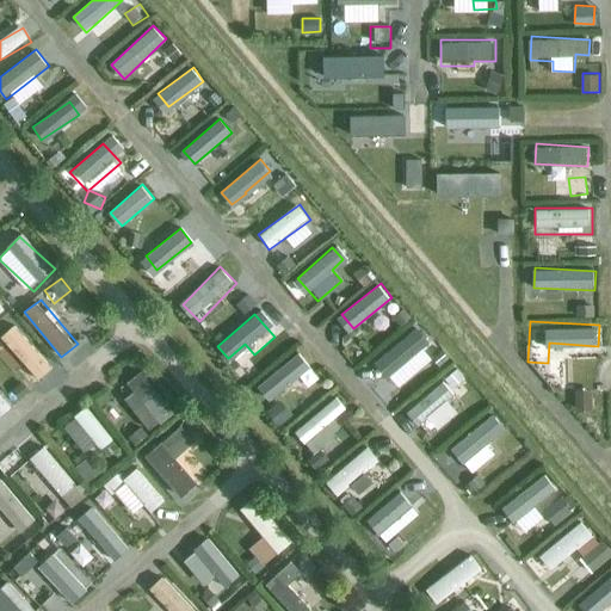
[(389,377),(431,341),(417,325),(375,360),(389,377)]
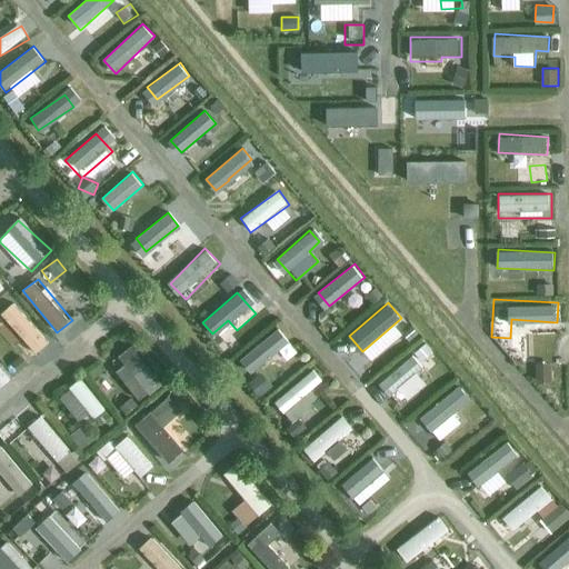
[(11,340),(36,360),(52,339),(28,320),(11,340)]
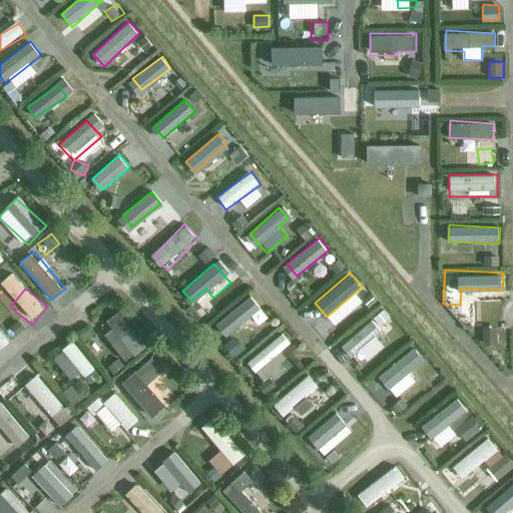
[(219,321),(227,332),(262,307),(253,296),(219,321)]
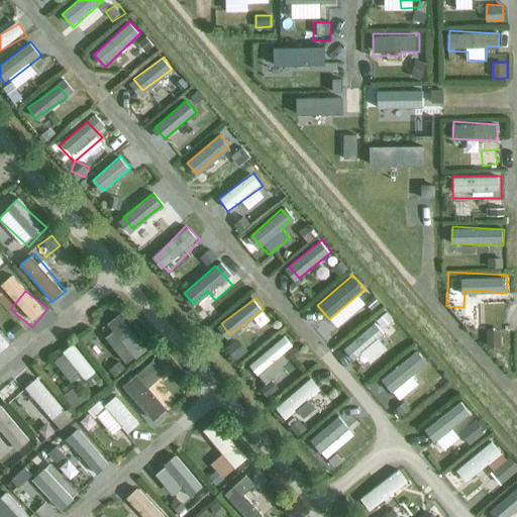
[(481,325),(481,303),(463,304),(463,325),(481,325)]
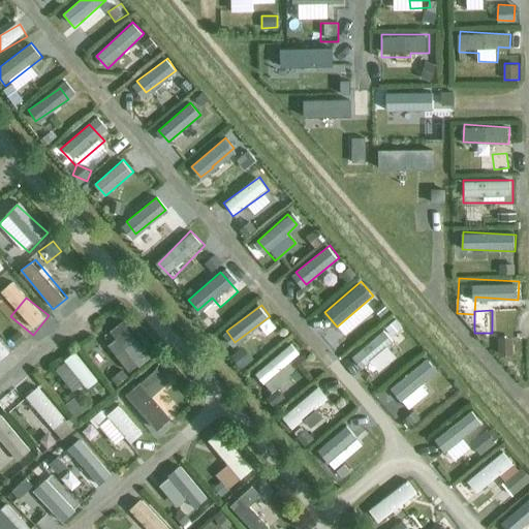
[(391,345),(405,332),(395,319),(352,356),(364,370),(372,363),(380,371),(399,354),(391,345)]
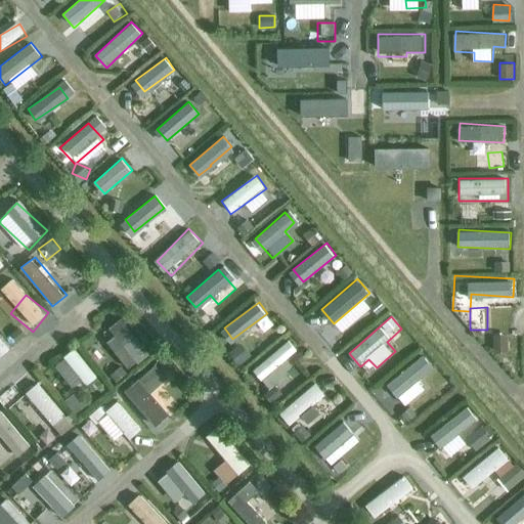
[(121,317),(110,328),(115,334),(107,341),(131,367),(149,351),(121,317)]
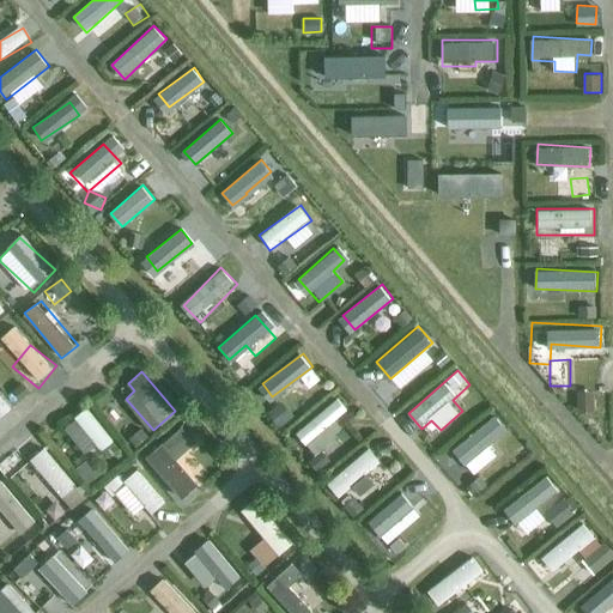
[(326,426),(345,411),(335,399),(295,434),(314,455),(335,437),(326,426)]
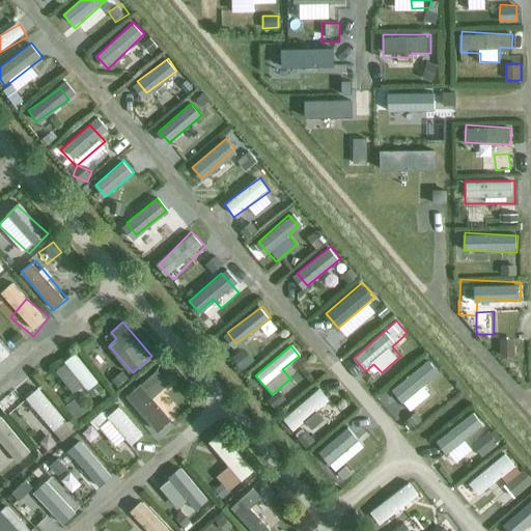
[(77,353),(53,370),(75,399),(99,381),(77,353)]
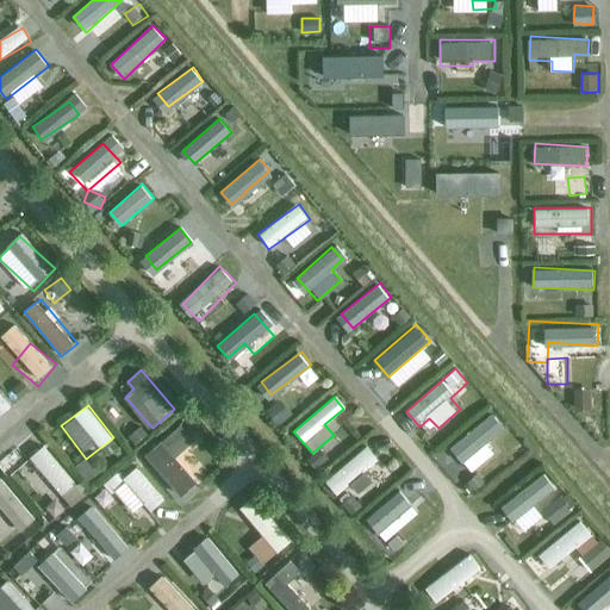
[(464,456),(504,429),(493,414),(453,442),(464,456)]
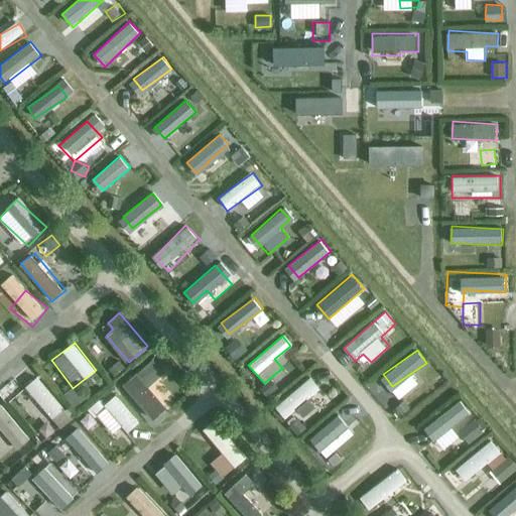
[(154,356),(123,384),(153,418),(185,389),(171,373),(170,373),(154,356)]
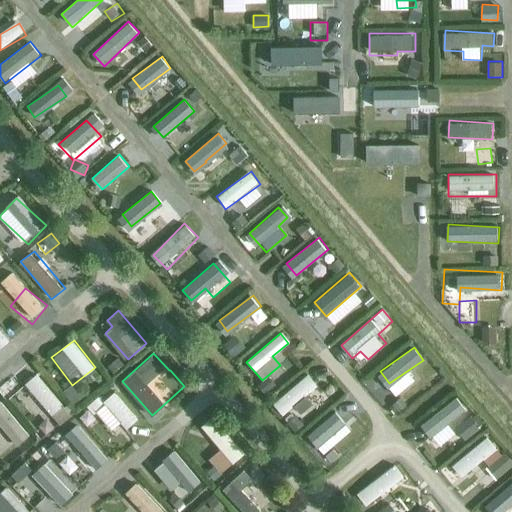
[(427,365),(421,375),(432,383),(438,372),(427,365)]
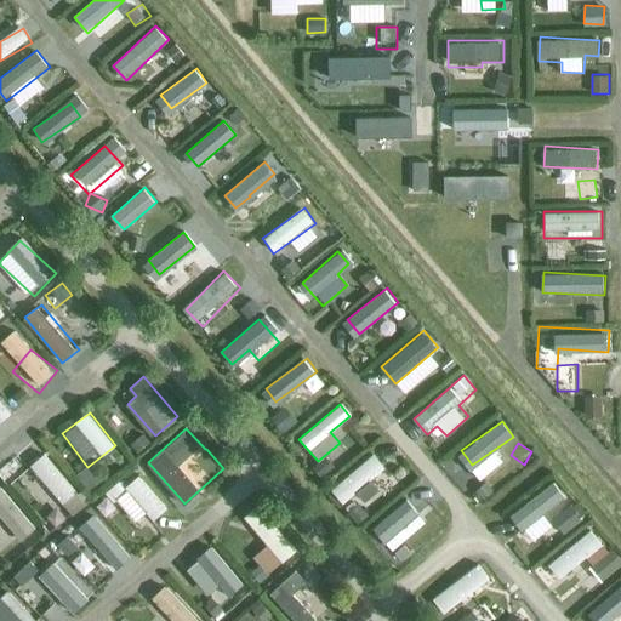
[(28,467),(58,506),(78,491),(46,453),(28,467)]
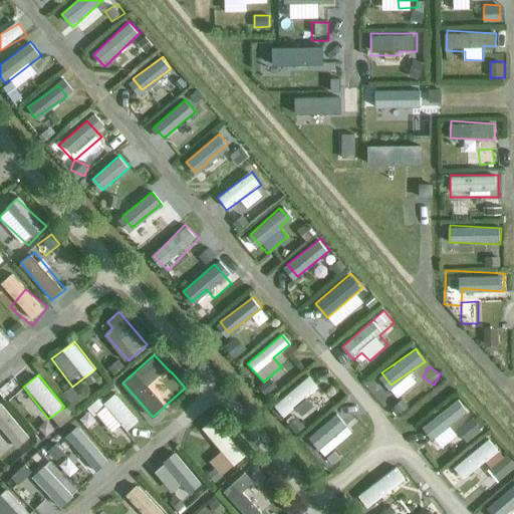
[(308,374),(273,406),(283,418),(319,386),(308,374)]
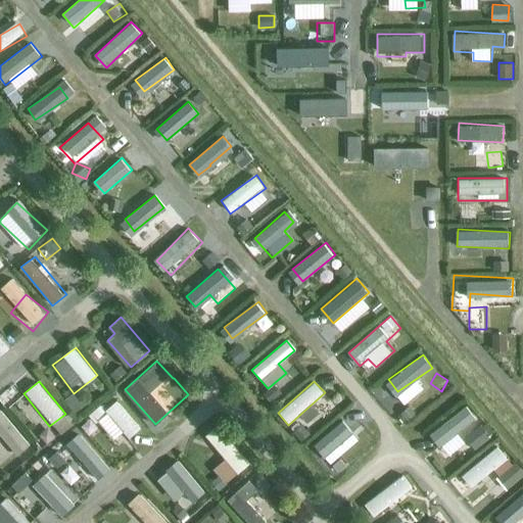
[(90,413),(113,444),(139,426),(119,398),(104,410),(101,405),(90,413)]
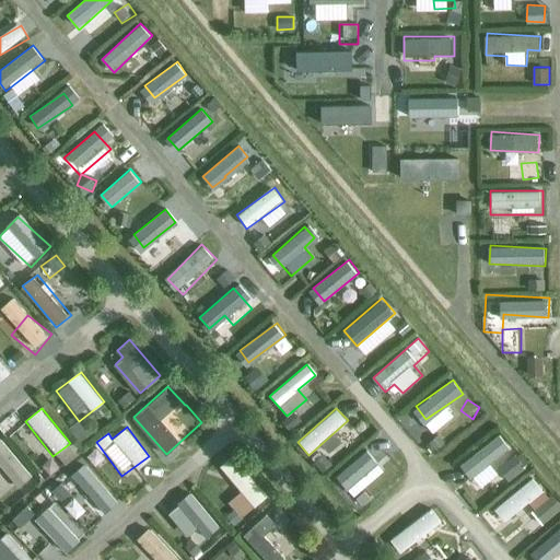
[(474,479),(511,446),(498,432),(461,465),(474,479)]
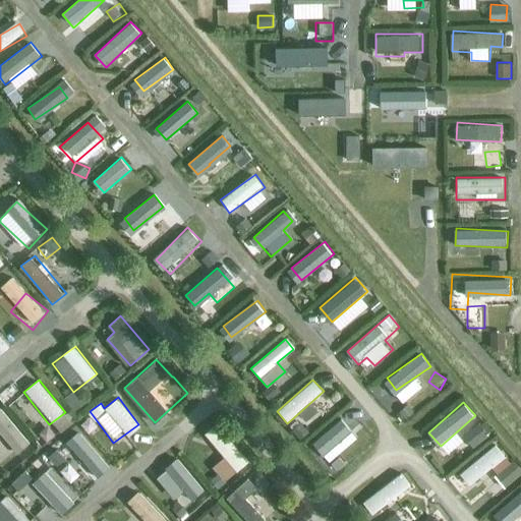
[(310,403),(297,416),(305,424),(320,412),(310,403)]
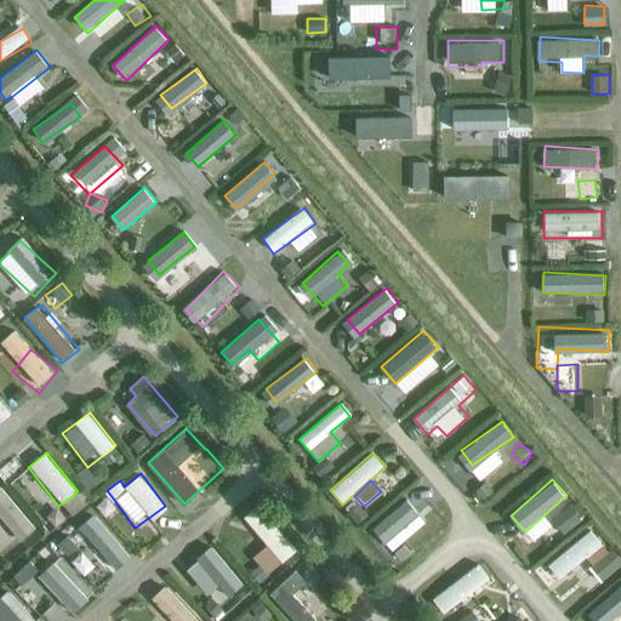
[(0,514),(16,540),(30,530),(1,484),(0,484),(0,514)]
